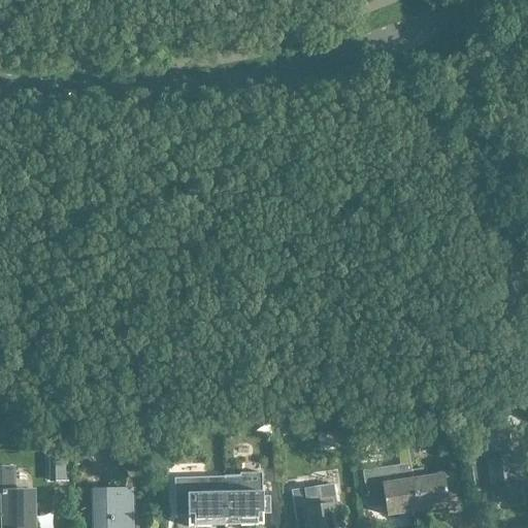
[(460,406),(461,419),(471,418),(470,405),(460,406)]
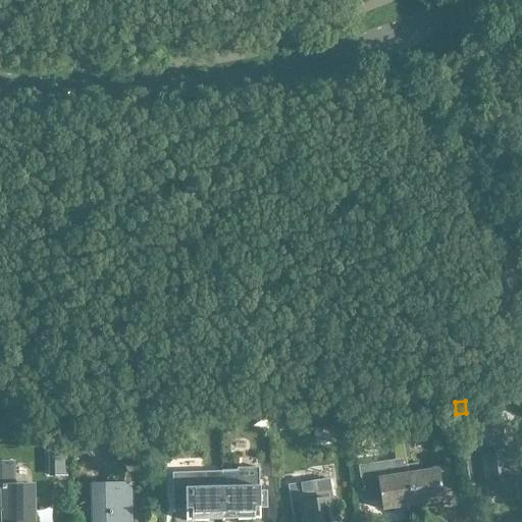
[(437,405),(439,429),(455,428),(453,404),(437,405)]
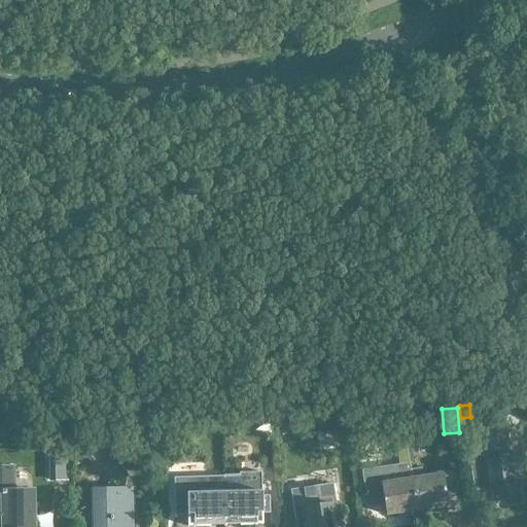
[(475,461),(469,462),(473,491),(489,489),(491,498),(516,494),(514,480),(519,479),(526,478),(522,453),(515,454),(511,455),(510,454),(507,454),(503,432),(470,437),(475,461)]
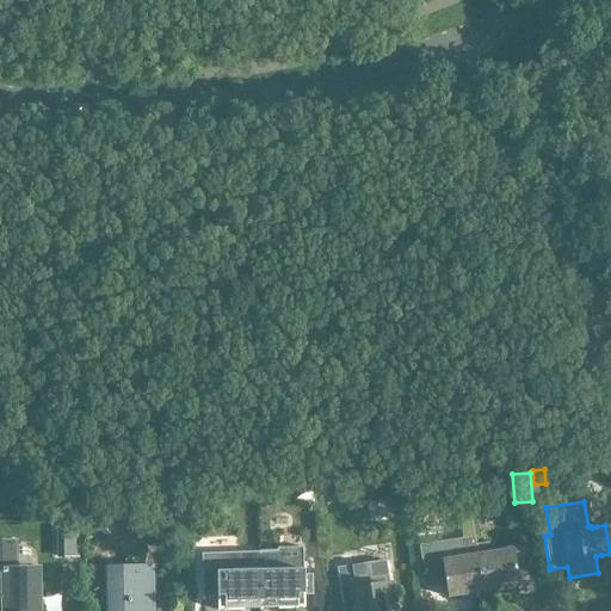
[(471,519),(458,520),(461,538),(474,536),(471,519)]
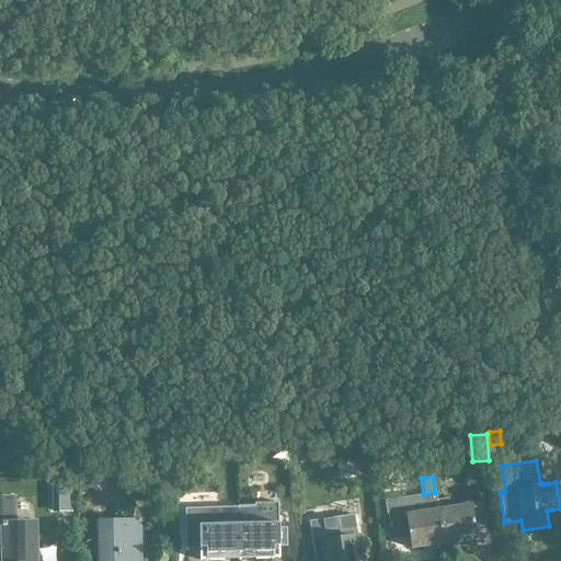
[(53,482),(54,513),(73,513),(72,482),(53,482)]
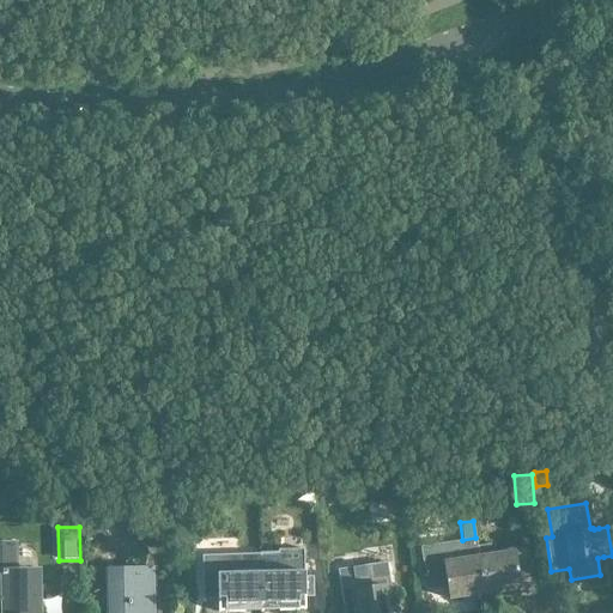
[(462,540),(419,546),(422,563),(430,562),(434,586),(447,584),(449,599),(484,593),(477,546),(475,538),(462,540)]
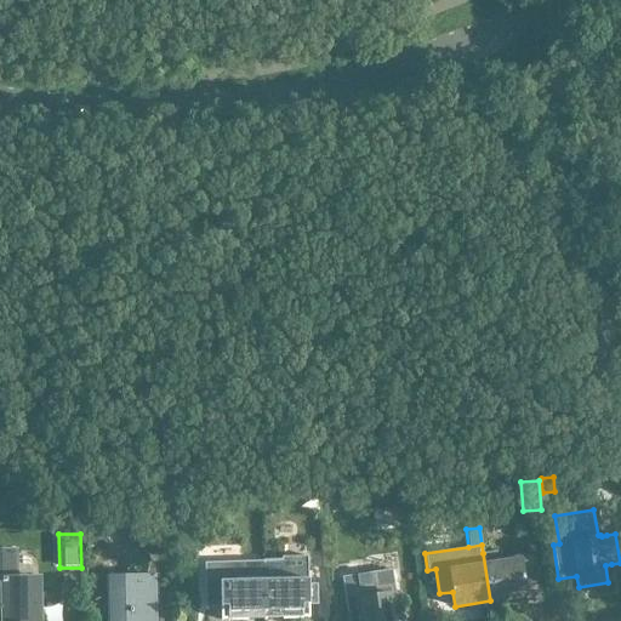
[(0,600),(1,602),(1,620),(38,620),(38,577),(16,577),(16,548),(0,548),(0,600)]
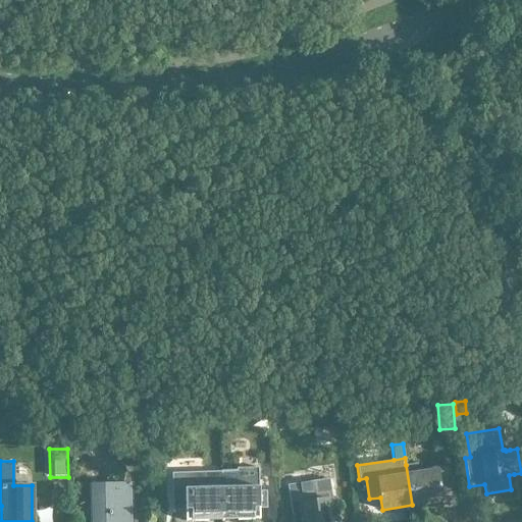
[(417,463),(406,465),(412,505),(441,501),(442,505),(456,503),(450,465),(436,467),(437,469),(418,472),(417,463)]
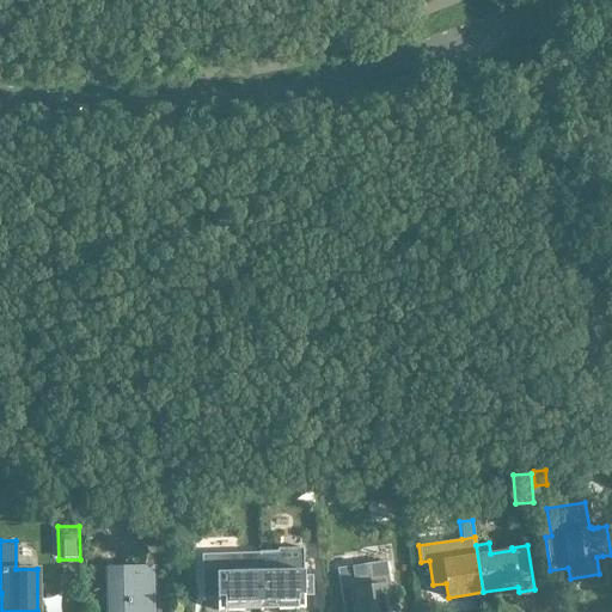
[(277,551),(259,551),(259,554),(261,609),(295,609),(295,595),(312,595),(311,575),(303,576),(301,548),(277,549),(277,551)]
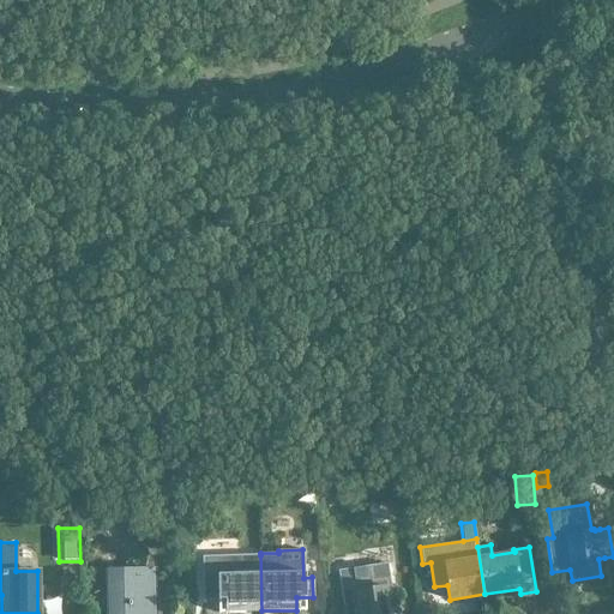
[(260,555),(203,557),(204,600),(224,599),(224,612),(262,611),(260,555)]
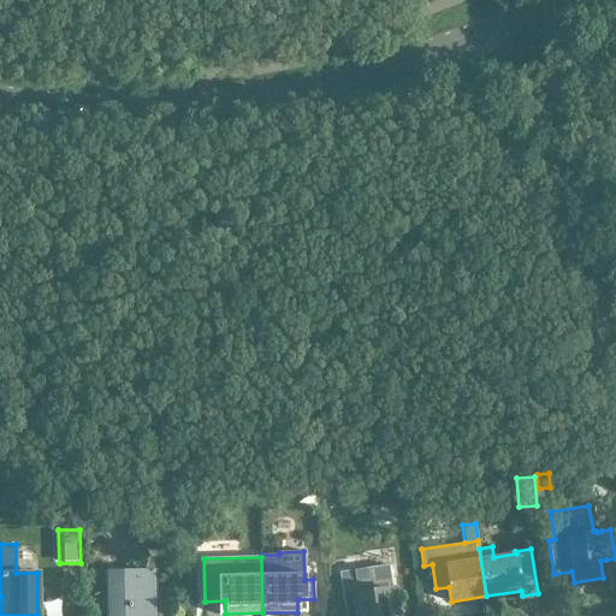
[(388,566),(339,573),(341,585),(345,615),(360,612),(360,615),(401,615),(397,590),(391,590),(388,566)]
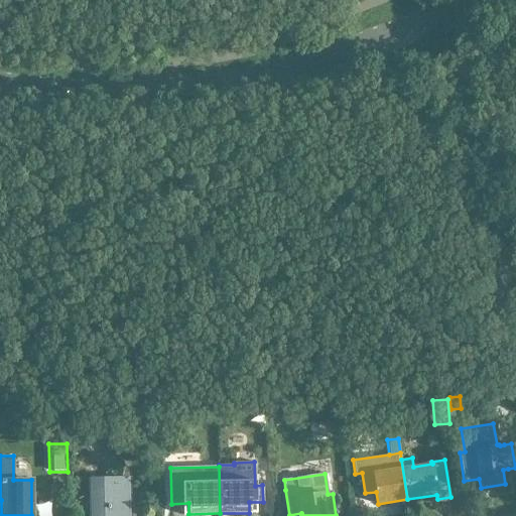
[(126,515),(125,479),(90,480),(90,515),(126,515)]
